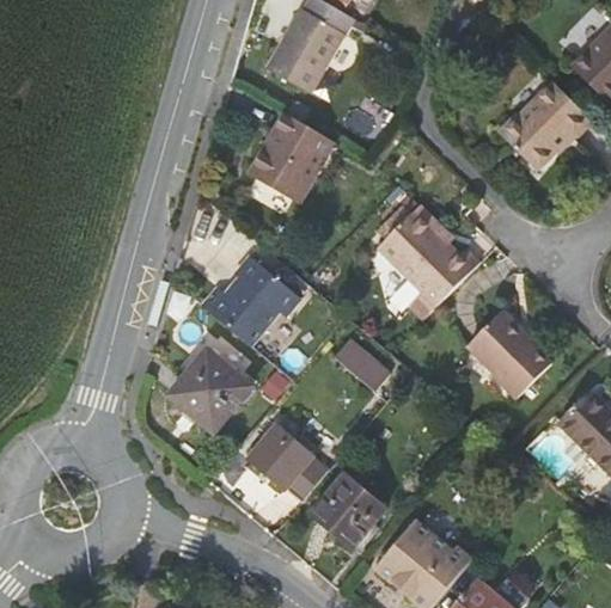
[(327,22),(335,4),(328,0),(313,0),(307,11),(297,6),(266,66),(309,88),(340,30),(327,22)]
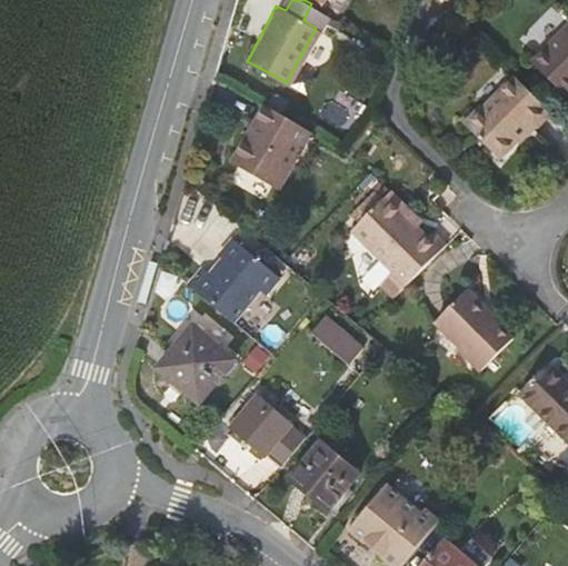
[(567,21),(529,60),(565,96),(567,91),(567,21)]
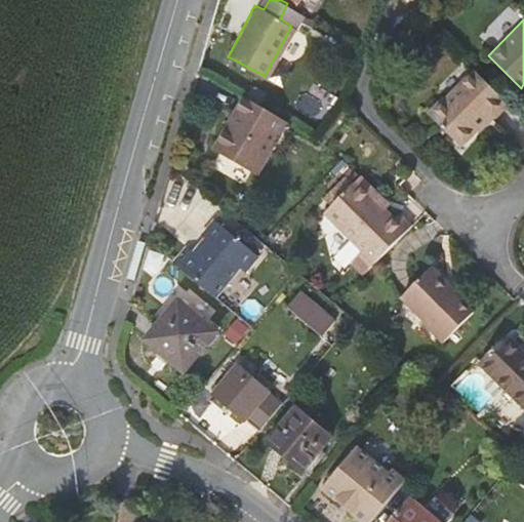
[(489,119),(505,103),(486,85),(472,70),(442,101),(438,97),(424,113),(457,145),(486,116),(489,119)]
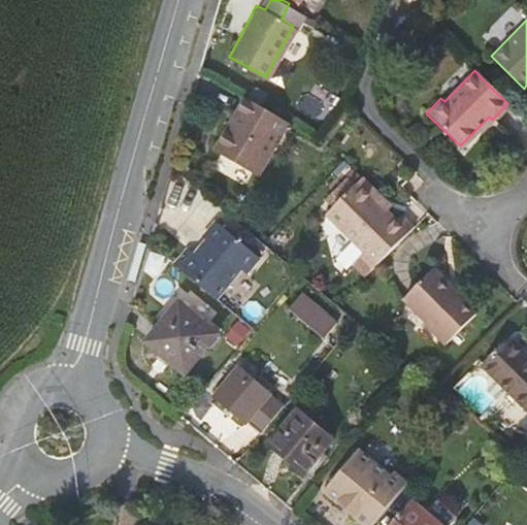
[(261,175),(290,123),(248,99),(220,146),(220,154),(261,175)]
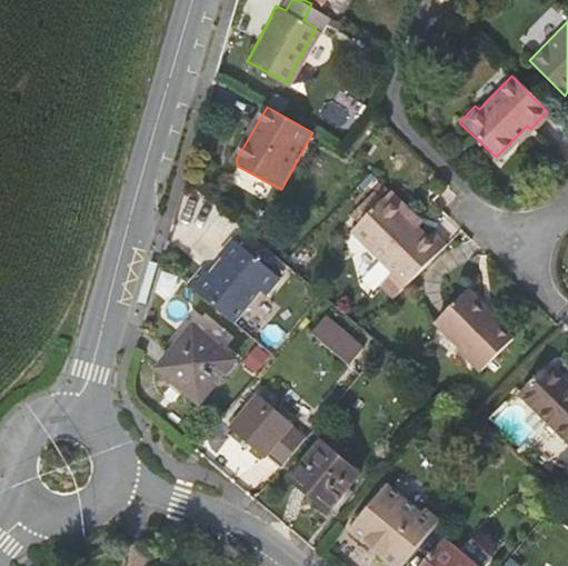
[(358,221),(389,190),(380,181),(374,189),(375,189),(350,214),(358,221)]
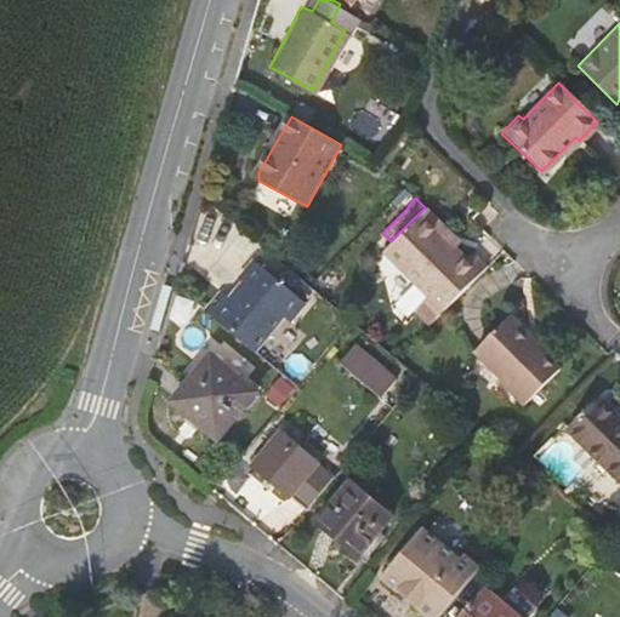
[(430,323),(487,266),(472,251),(465,257),(455,246),(442,234),(447,229),(426,206),(425,207),(391,241),(384,250),(428,293),(414,308),(430,323)]
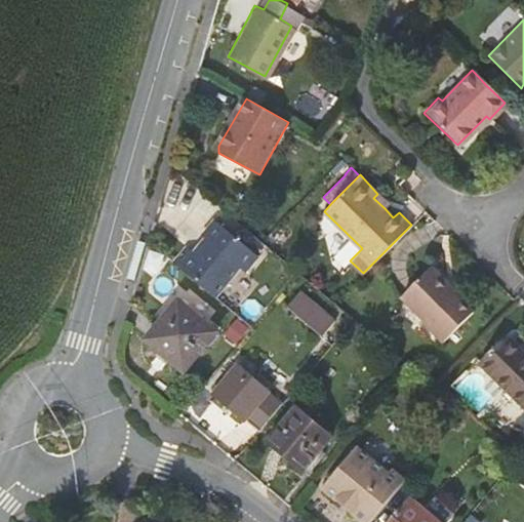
[(373,198),(385,208),(389,204),(377,194),(373,198)]
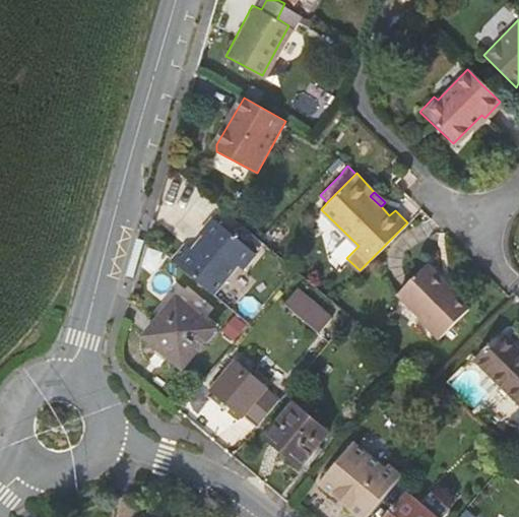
[(185,243),(172,258),(213,293),(237,263),(242,267),(254,252),(214,216),(199,233),(203,236),(192,248),(185,243)]
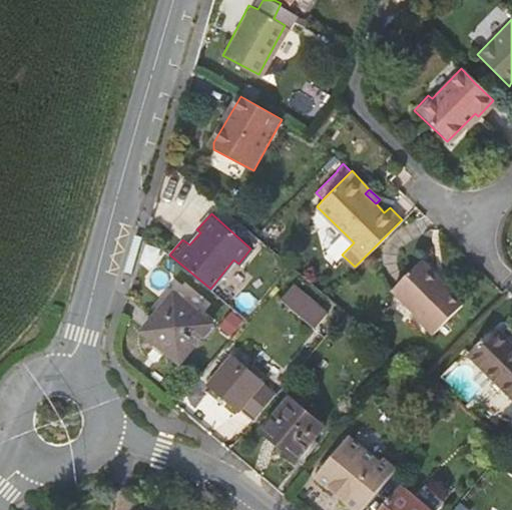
[(273,270),(281,277),(290,266),(282,259),(273,270)]
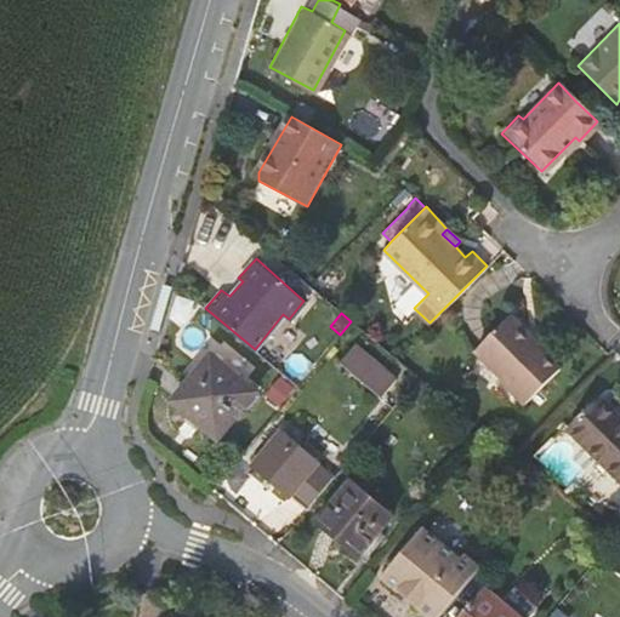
[(533,337),(508,314),(475,348),(502,377),(501,378),(525,403),(559,367),(530,340),(533,337)]
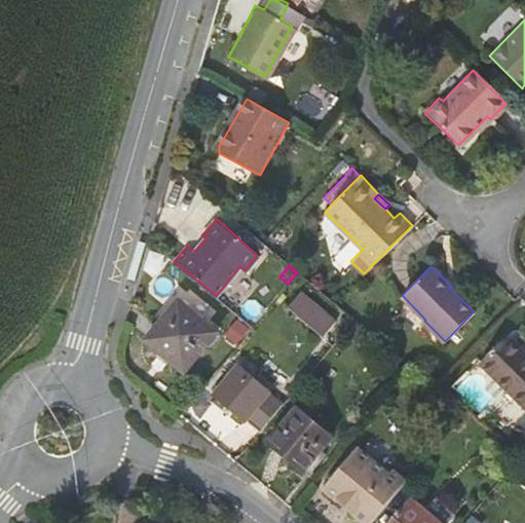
[(287,306),(323,335),(335,320),(299,291),(287,306)]
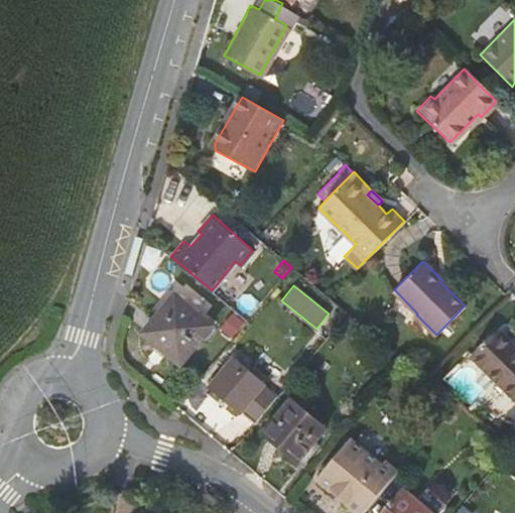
[(211,325),(174,294),(143,332),(179,363),(211,325)]
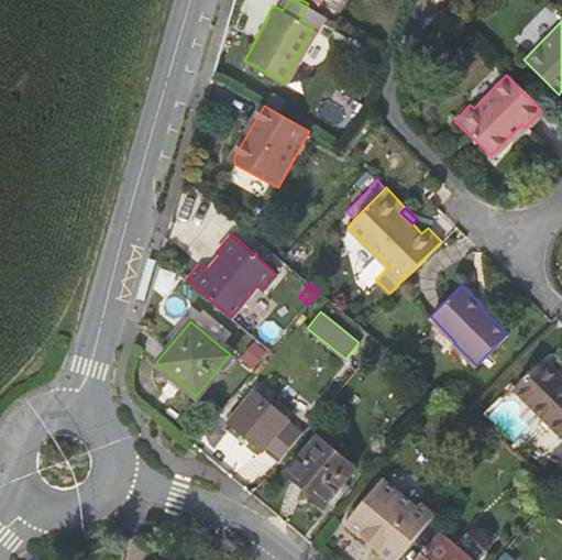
[(252,350),(262,359),(268,350),(259,342),(252,350)]
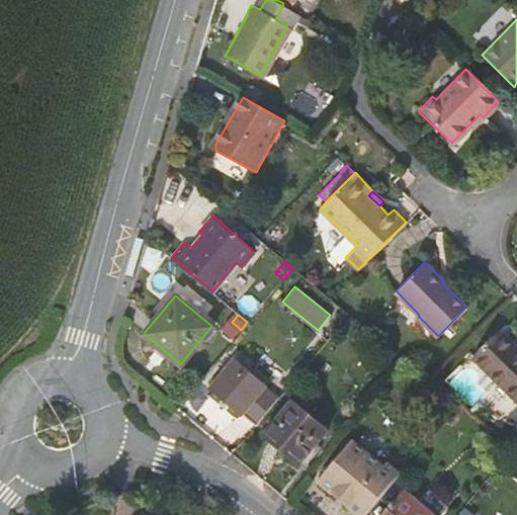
[(516,347),(498,330),(471,356),(516,401),(516,347)]
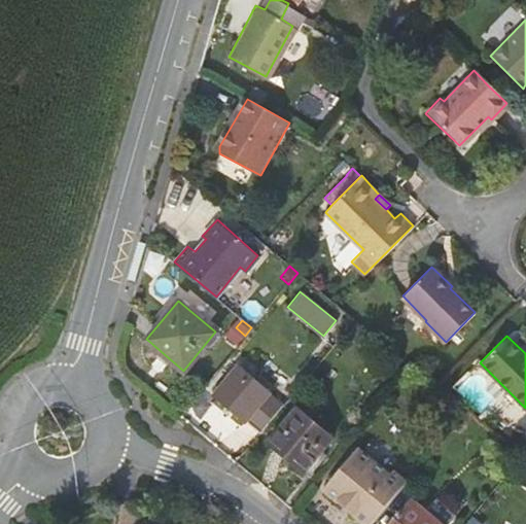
[(256,433),(281,406),(237,368),(212,395),(256,433)]
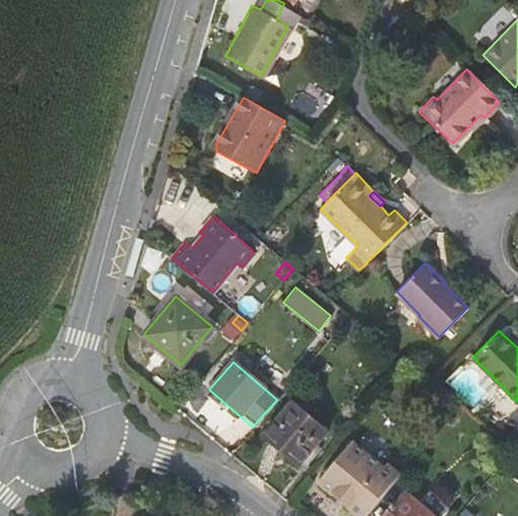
[(436,403),(445,411),(450,404),(441,397),(436,403)]
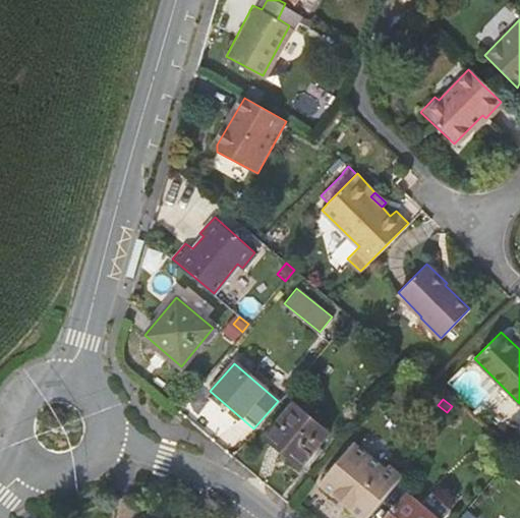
[(472,410),(477,415),(484,407),(480,403),(472,410)]
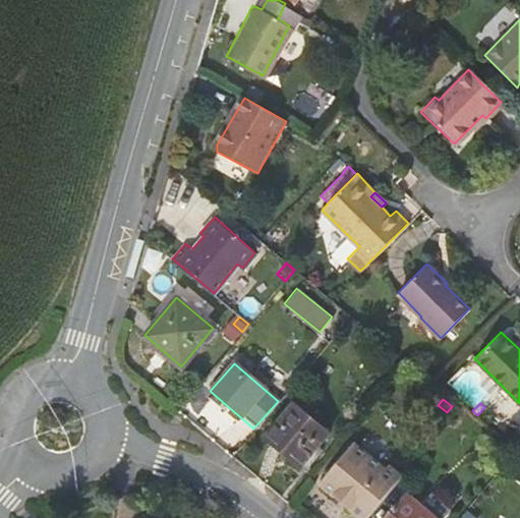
[(327,437),(293,407),(264,441),(298,470),(327,437)]
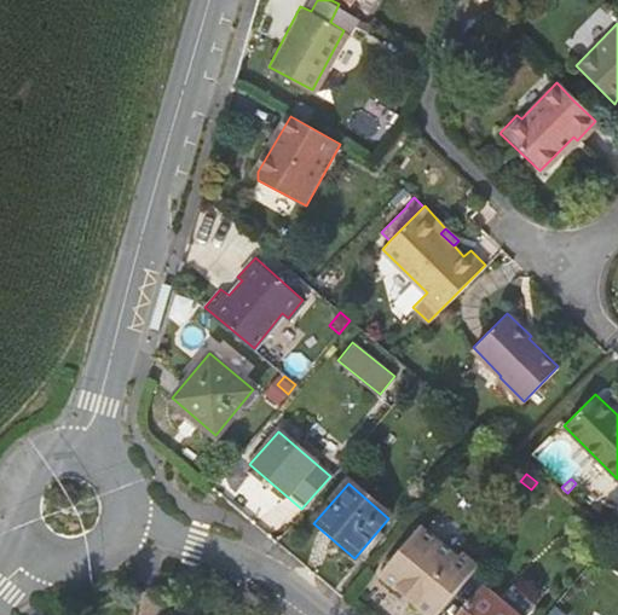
[(429,614),(433,614),(478,562),(462,550),(457,556),(419,523),(379,572),(429,614)]
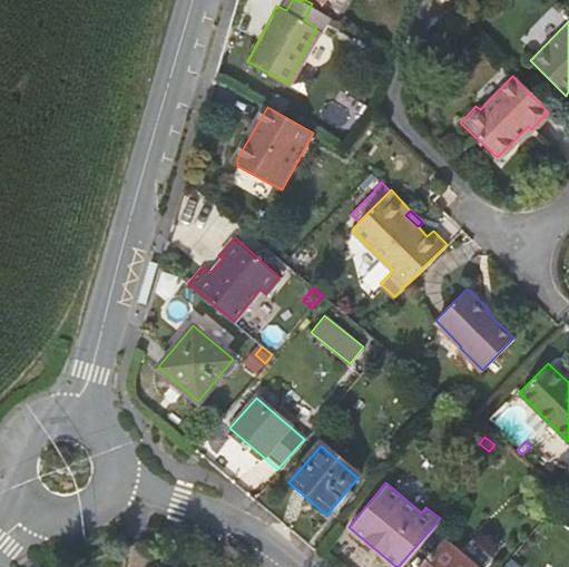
[(472,566),(444,541),(422,566),(472,566)]
